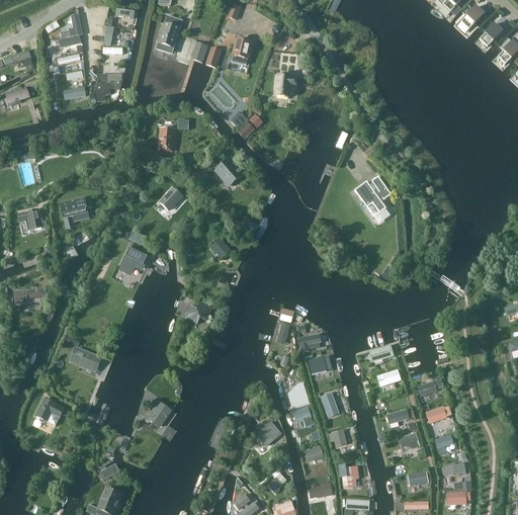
[(439,0),(443,3),(450,10),(455,14),(461,8),(457,4),(460,0),(439,0)]
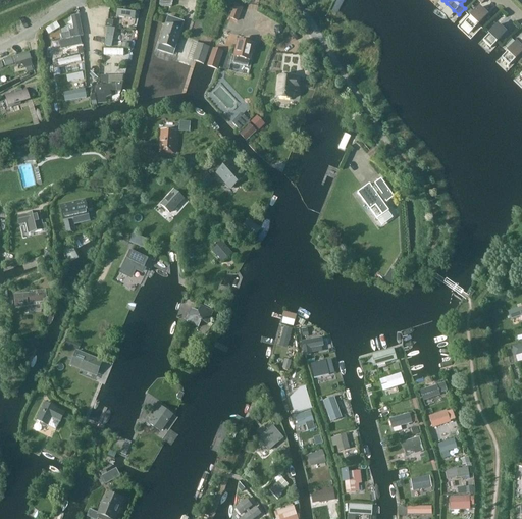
[(237,18),(242,6),(235,4),(230,15),(237,18)]
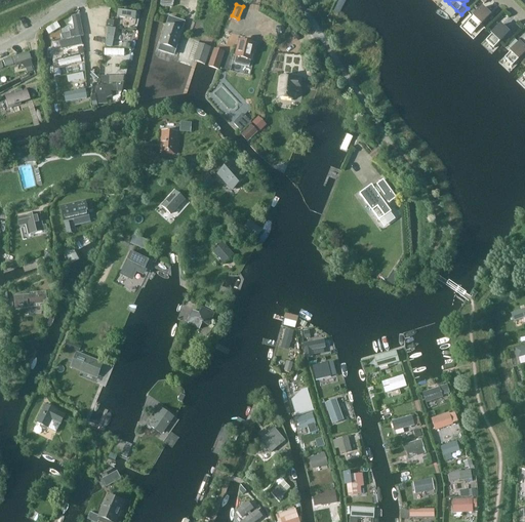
[(475,28),(490,13),(482,5),(468,21),(475,28)]
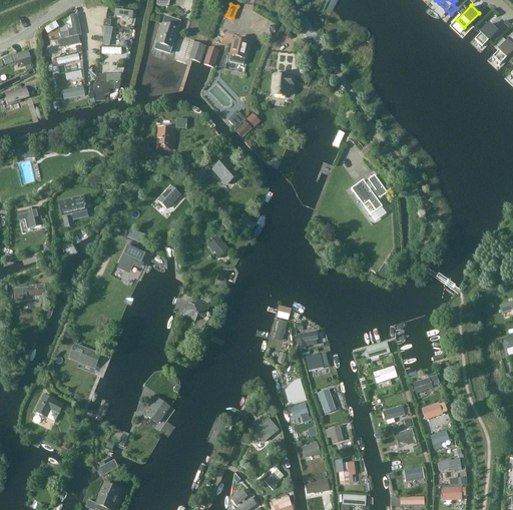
[(115,9),(114,16),(134,18),(135,11),(115,9)]
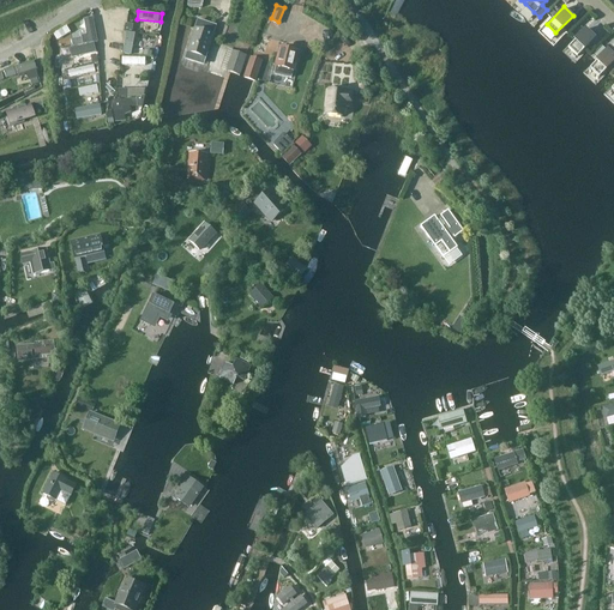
[(203,61),(215,24),(198,18),(186,56),(203,61)]
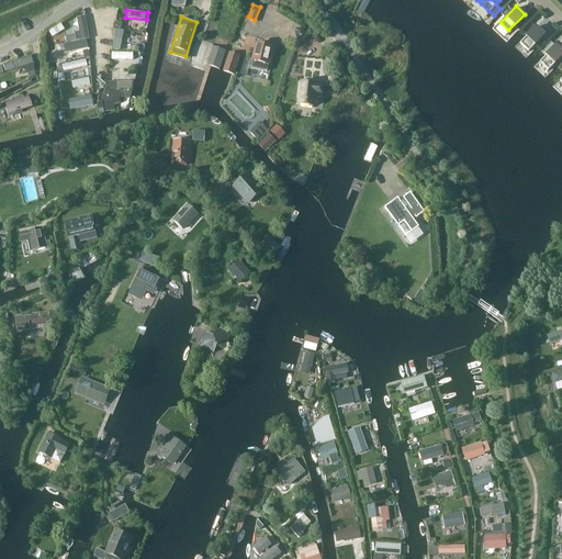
[(65,22),(51,29),(57,42),(71,34),(65,22)]
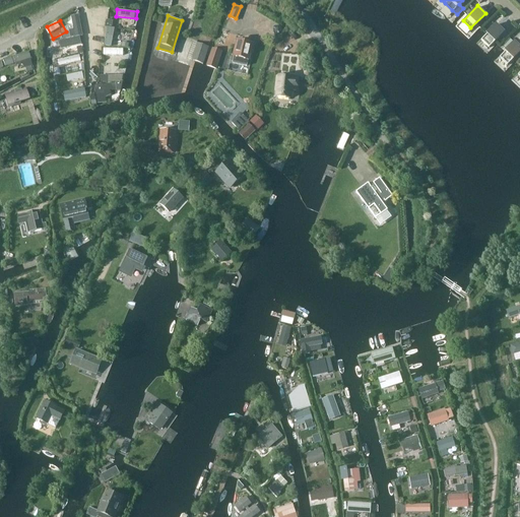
[(490,46),(504,30),(496,22),(481,38),(490,46)]
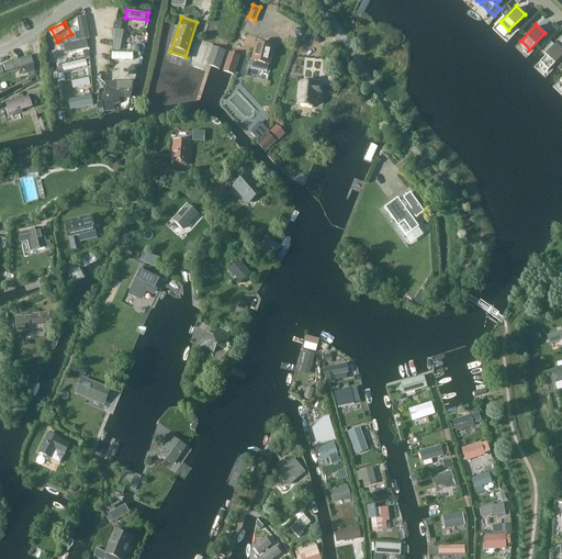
[(121,49),(124,29),(116,29),(114,48),(121,49)]
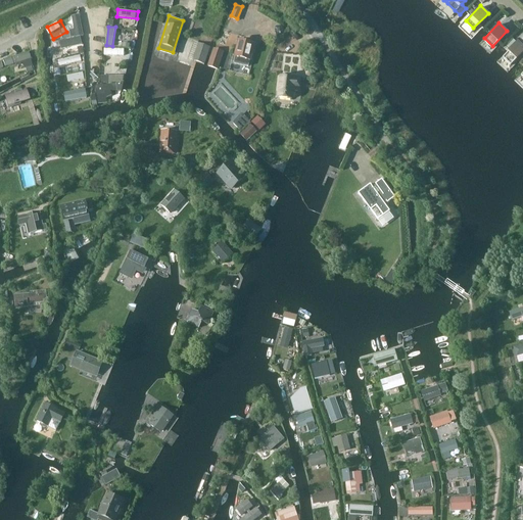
[(209,42),(211,36),(203,33),(201,39),(209,42)]
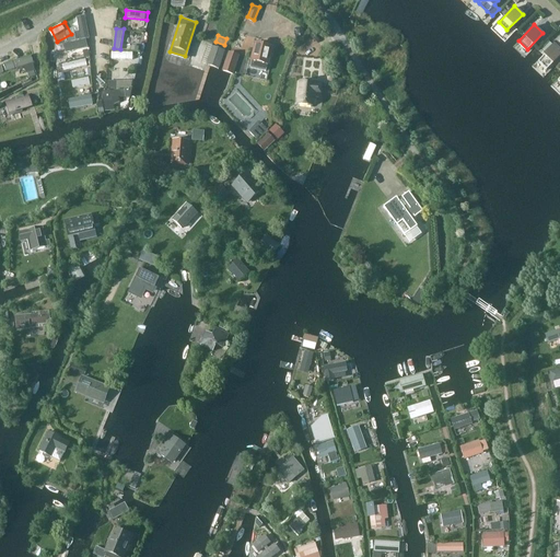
[(66,43),(68,53),(88,47),(85,38),(66,43)]
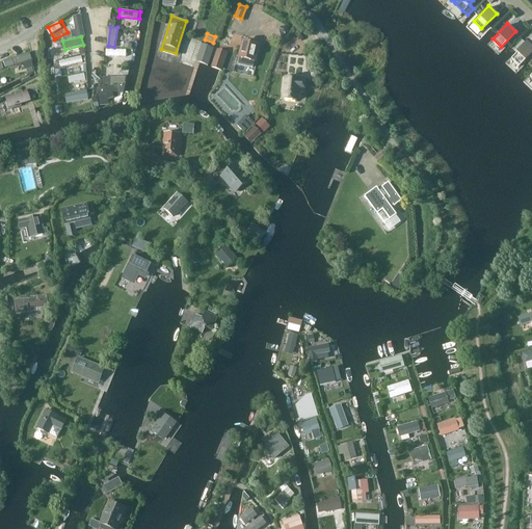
[(253,65),(258,43),(256,42),(257,37),(251,36),(250,41),(243,38),(237,61),(253,65)]
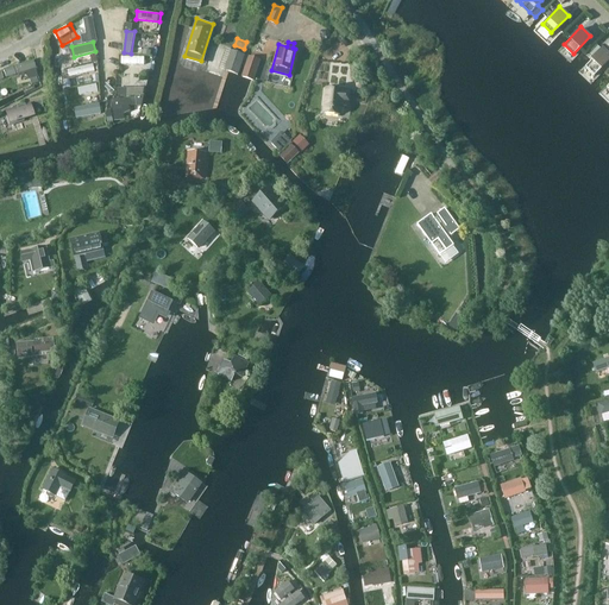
[(224,67),(238,73),(245,52),(231,48),(224,67)]
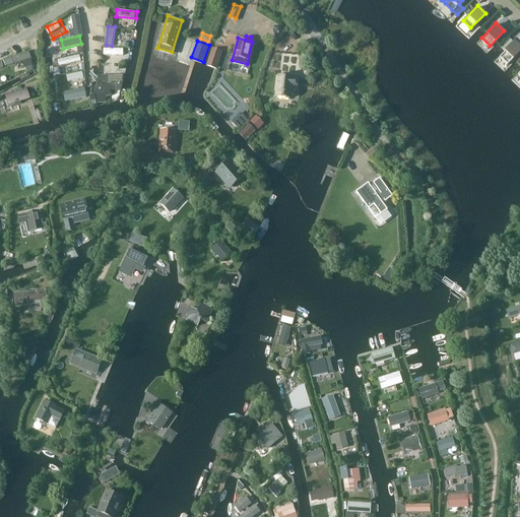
[(508,63),(519,49),(519,46),(514,41),(500,55),(508,63)]
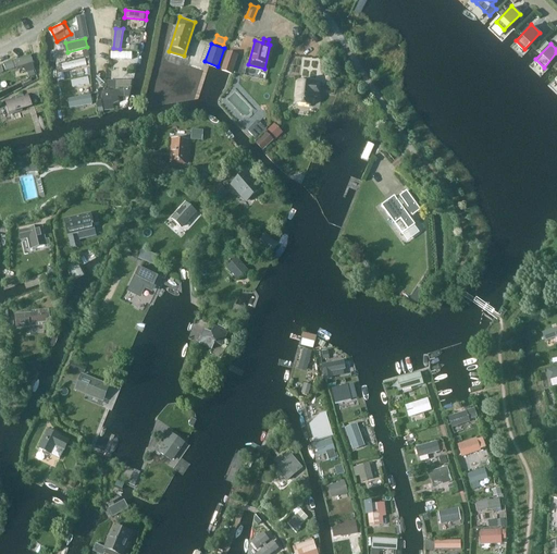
[(237,53),(227,50),(222,68),(232,71),(237,53)]
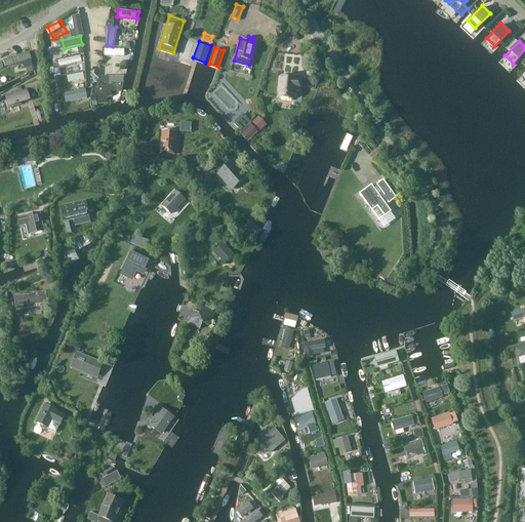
[(12,54),(14,62),(17,64),(23,62),(24,67),(32,64),(31,57),(29,50),(12,54)]
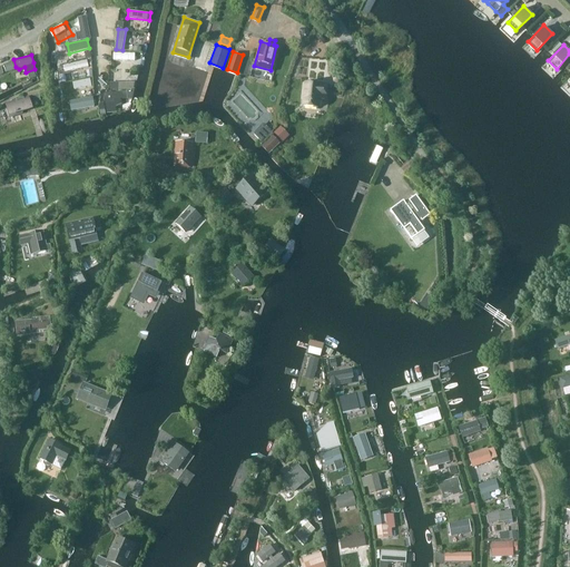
[(66,71),(89,67),(88,59),(65,64),(66,71)]
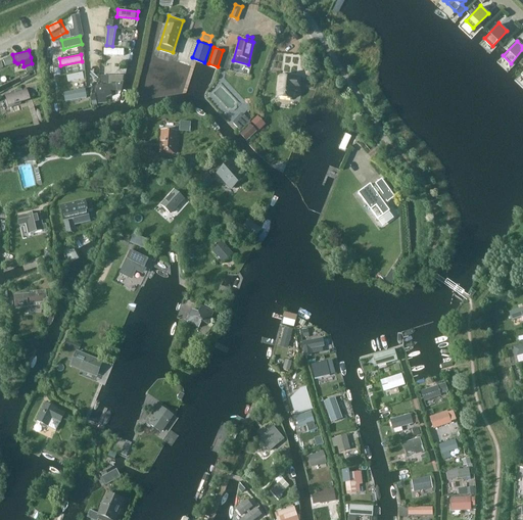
[(10,55),(2,57),(5,64),(12,62),(10,55)]
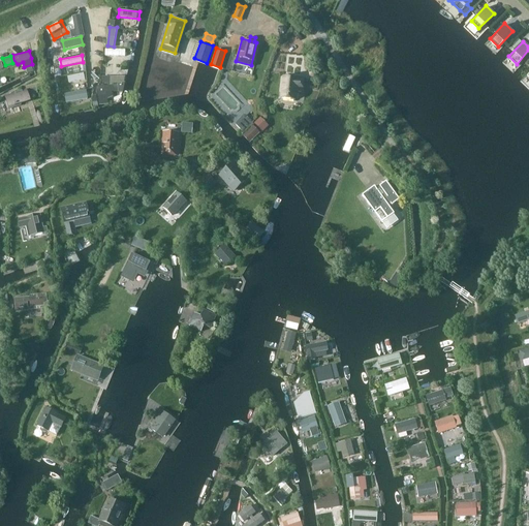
[(188,67),(185,78),(191,80),(194,69),(188,67)]
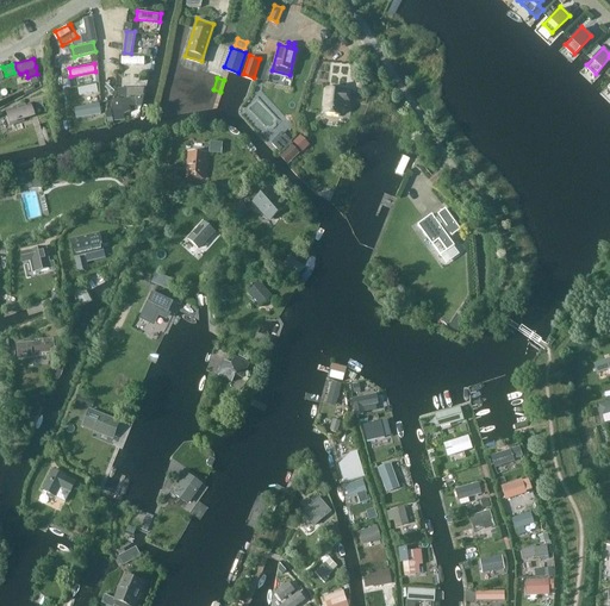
[(148,91),(150,80),(139,79),(138,88),(148,91)]
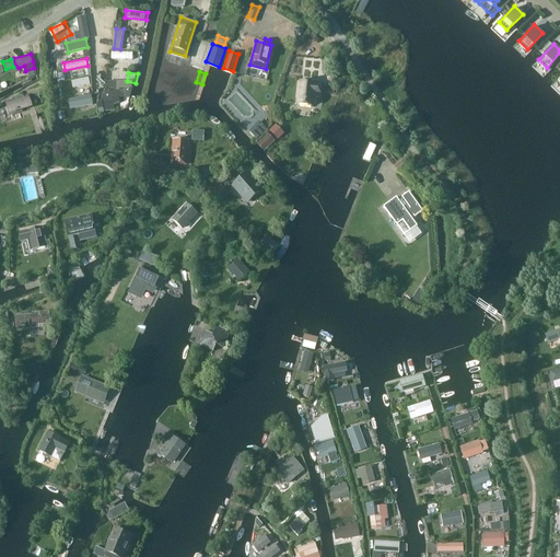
[(91,84),(89,77),(71,80),(72,88),(91,84)]
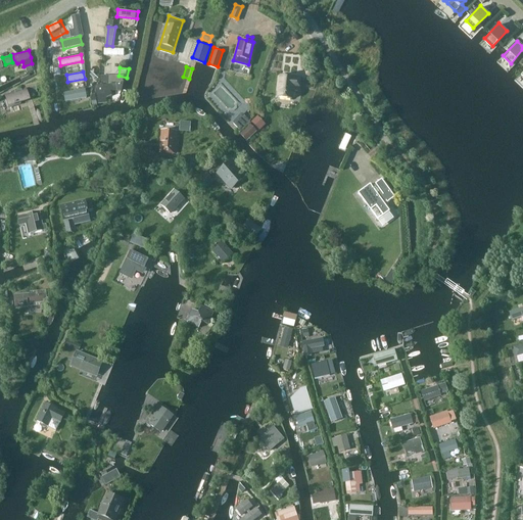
[(298,87),(299,78),(294,77),(281,75),(279,95),(292,96),(293,87),(298,87)]
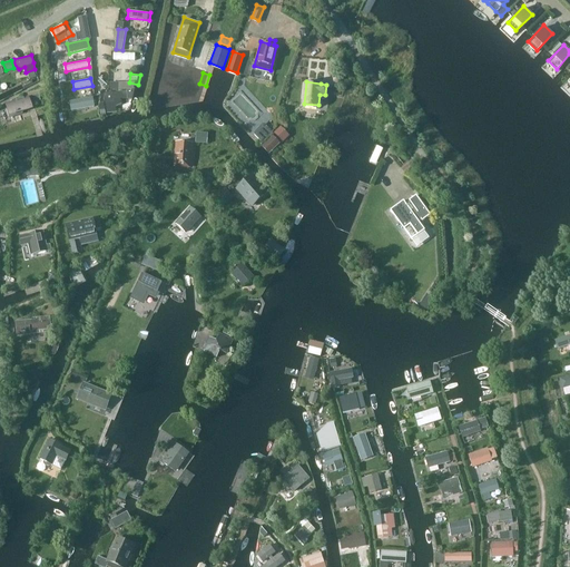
[(127,89),(105,90),(106,100),(112,100),(112,97),(133,96),(135,88),(134,87),(127,88),(127,89)]
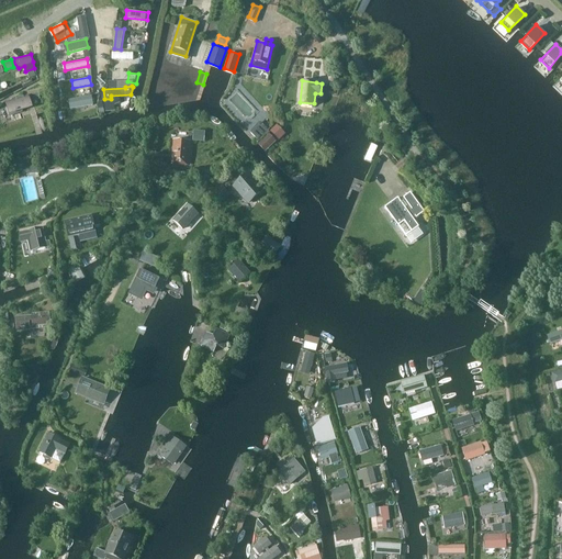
[(30,105),(24,93),(2,100),(6,113),(30,105)]
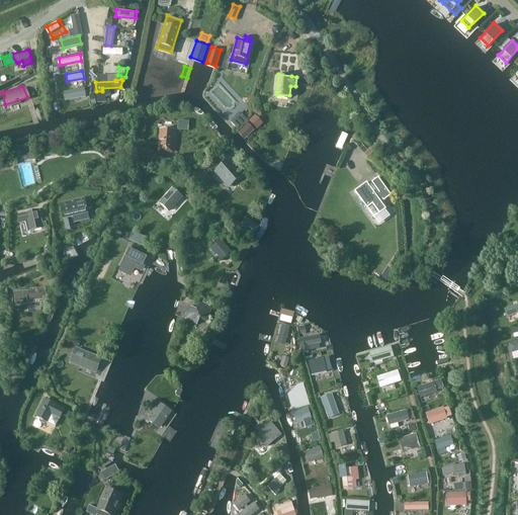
[(63,92),(65,101),(87,96),(85,87),(63,92)]
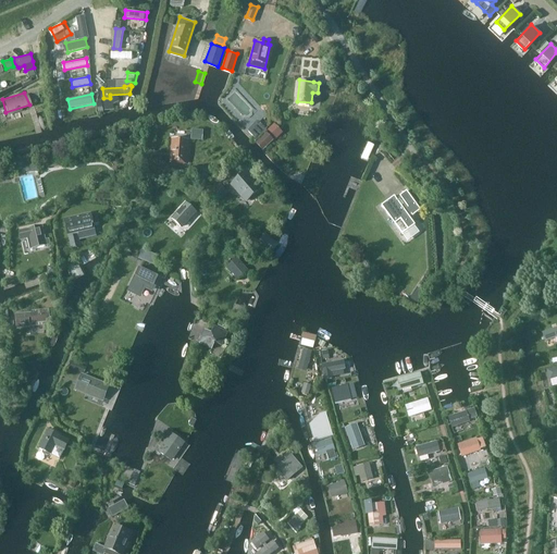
[(247,128),(256,136),(265,126),(258,118),(247,128)]
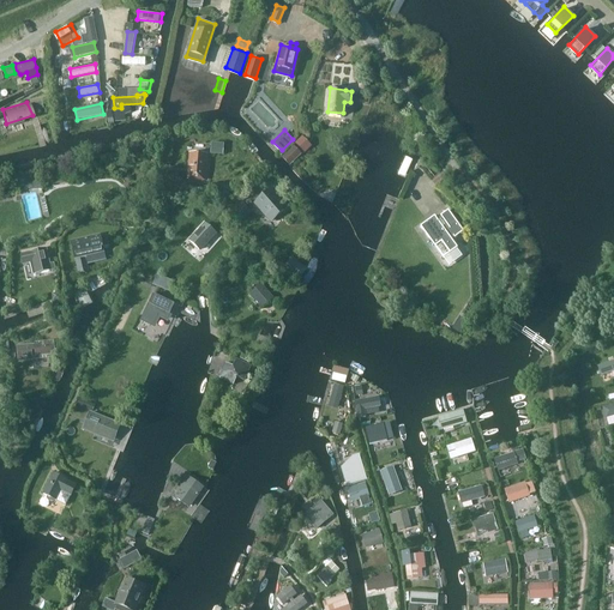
[(282,155),(289,163),(301,151),(294,143),(282,155)]
